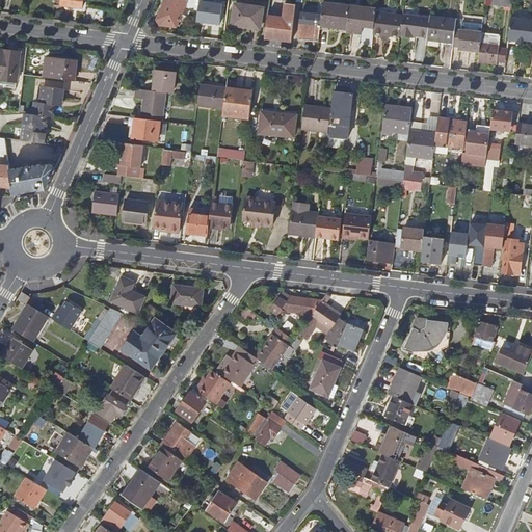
[(196,21),(200,0),(198,0),(164,0),(157,20),(160,25),(177,27),(182,15),(196,21)]
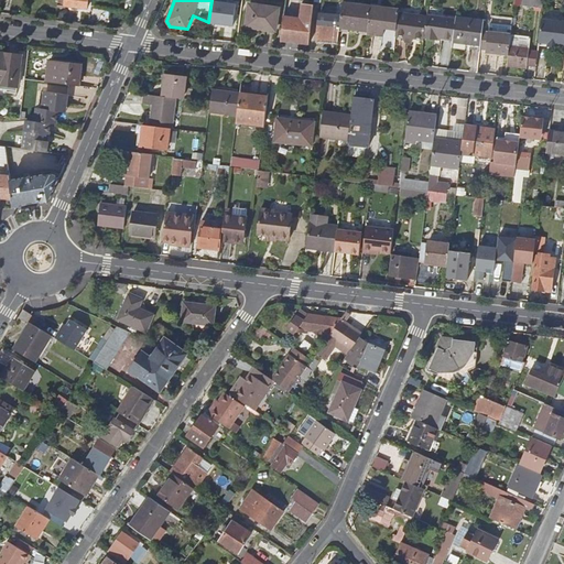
[(230,0),(217,0),(216,14),(229,15),(230,0)]
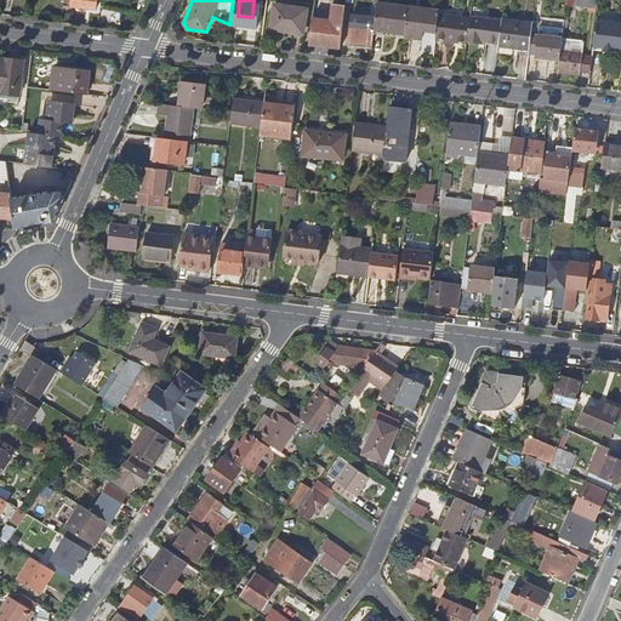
[(377,3),(375,20),(374,32),(405,35),(408,6),(377,3)]
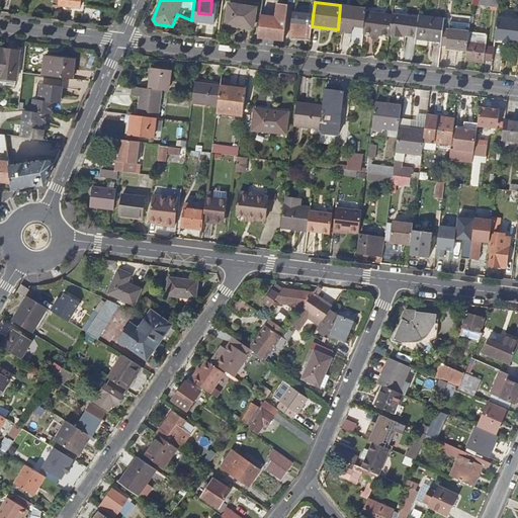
[(288,4),(279,3),(279,8),(278,14),(277,17),(261,15),(258,37),(283,40),(288,4)]
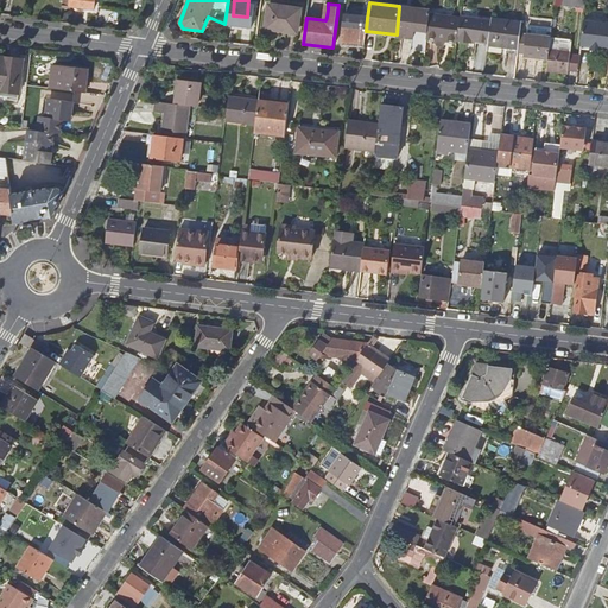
[(266,27),(297,32),(301,8),(268,5),(266,27)]
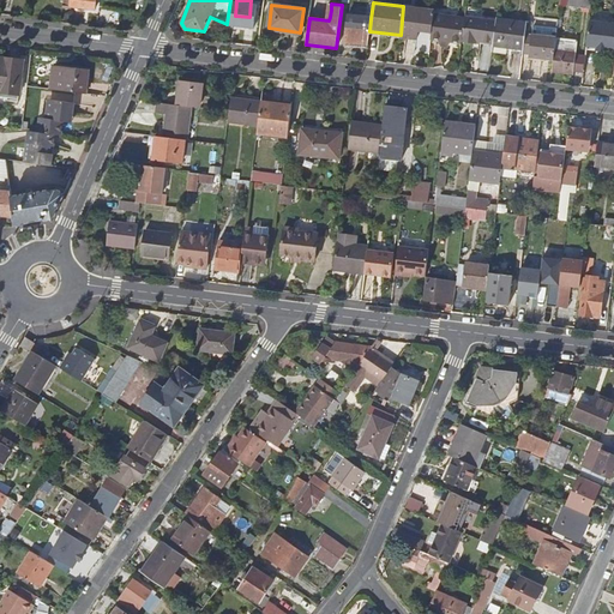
[(403,6),(401,35),(399,37),(417,38),(419,28),(432,29),(434,14),(434,10),(403,6)]
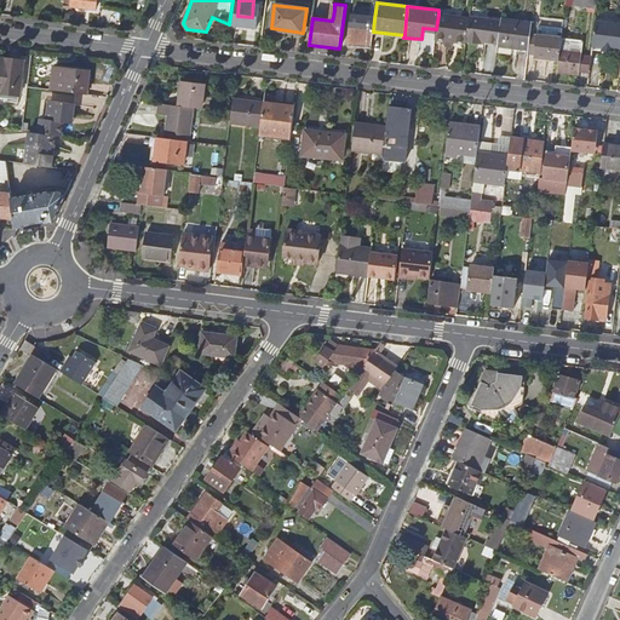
[(466,42),(466,41),(470,18),(438,15),(436,29),(435,39),(466,42)]
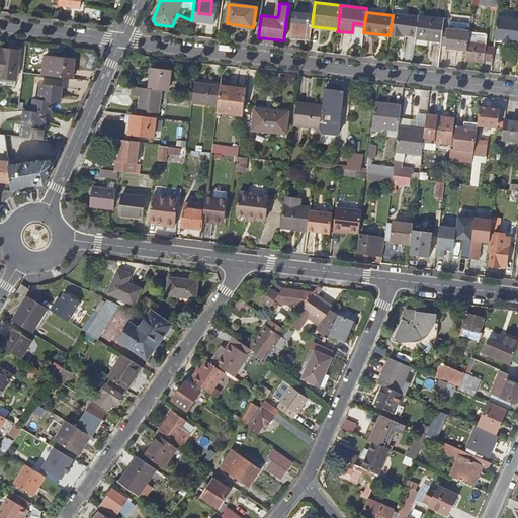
[(393,13),(393,15),(390,34),(401,35),(402,33),(416,35),(418,17),(393,13)]
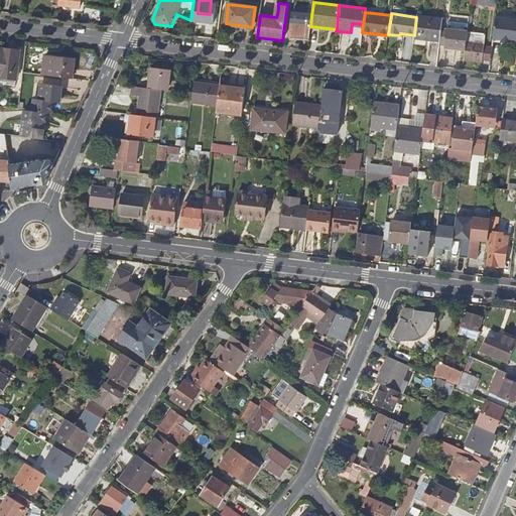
[(311,16),(292,14),(289,35),(309,37),(310,26),(311,16)]
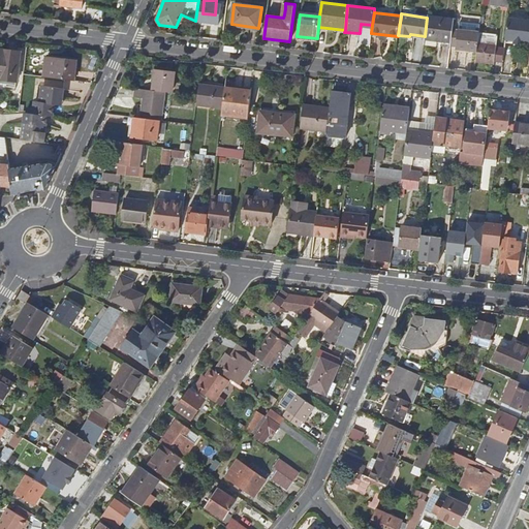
[(428,16),(427,18),(425,36),(425,38),(452,41),(454,19),(428,16)]
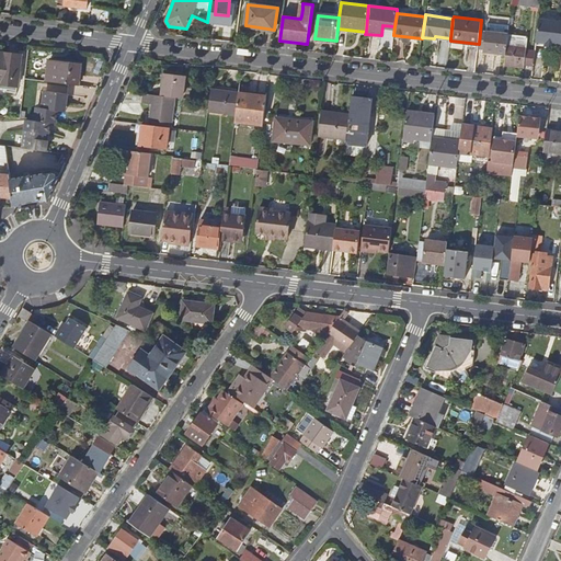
[(560,22),(539,20),(536,42),(560,45),(560,22)]
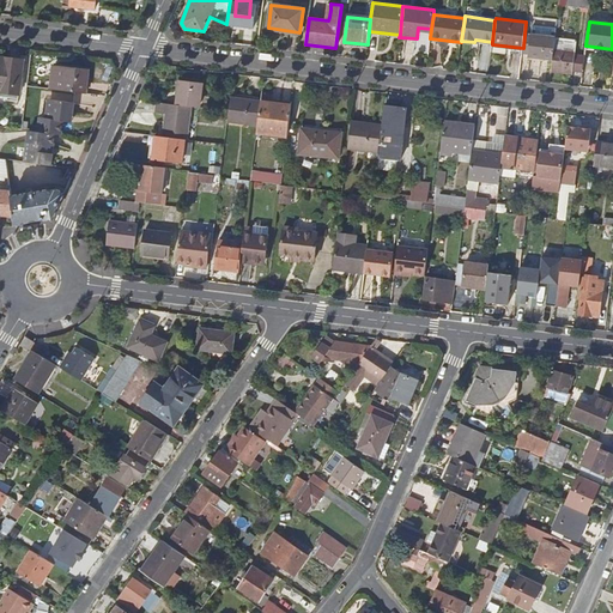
[(553,59),(556,37),(556,36),(532,34),(528,56),(553,59)]
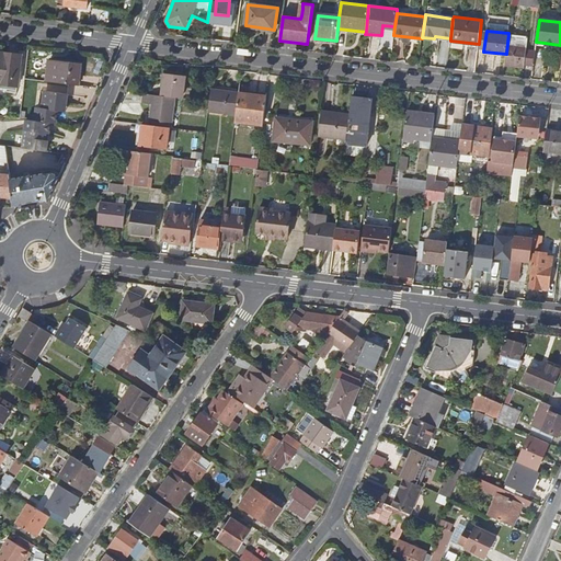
[(506,54),(504,65),(524,67),(525,64),(526,52),(528,36),(508,34),(506,54)]
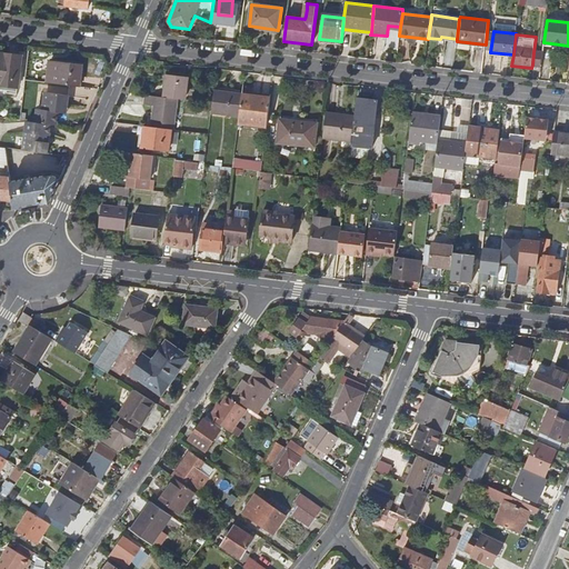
[(0,85),(18,87),(21,56),(0,52),(0,85)]
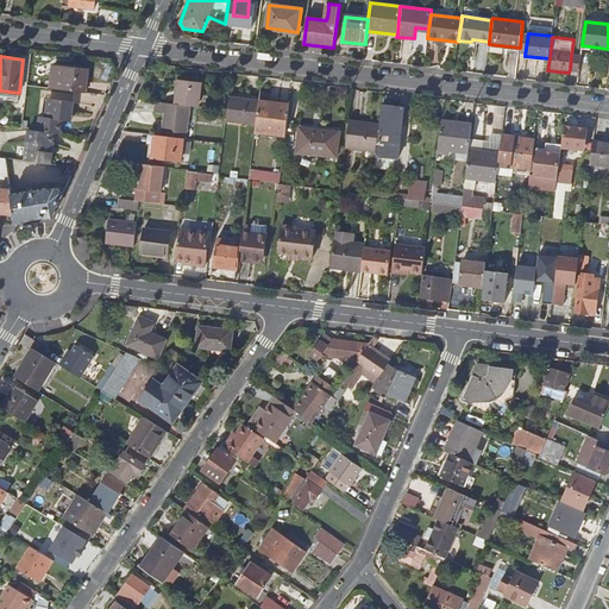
[(581,56),(571,56),(570,69),(578,70),(581,56)]
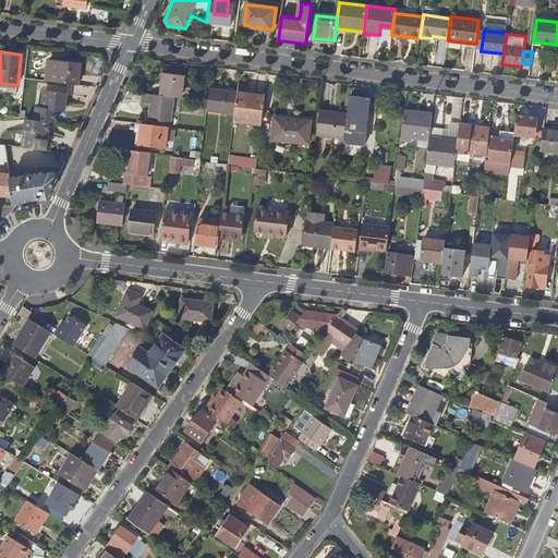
[(81,64),(49,60),(46,81),(77,85),(81,64)]
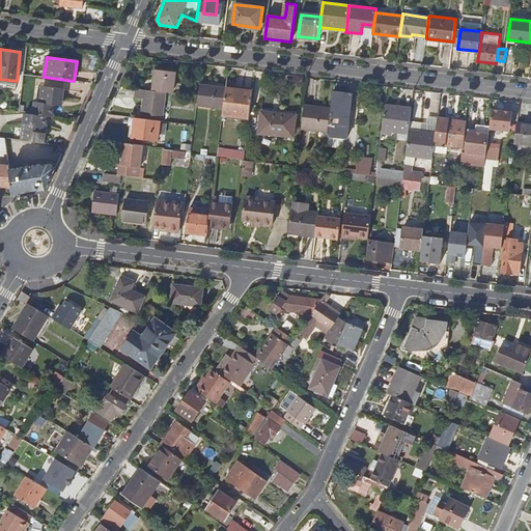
[(151,91),(166,92),(172,93),(174,73),(154,71),(151,91)]
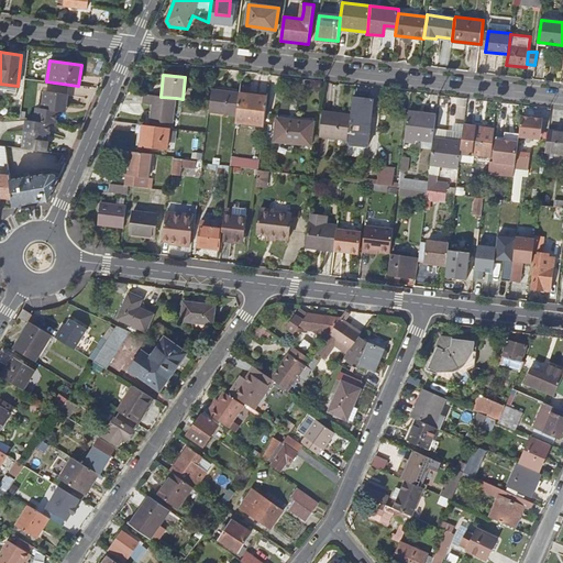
[(240,92),(211,89),(209,112),(236,116),(240,94),(240,92)]
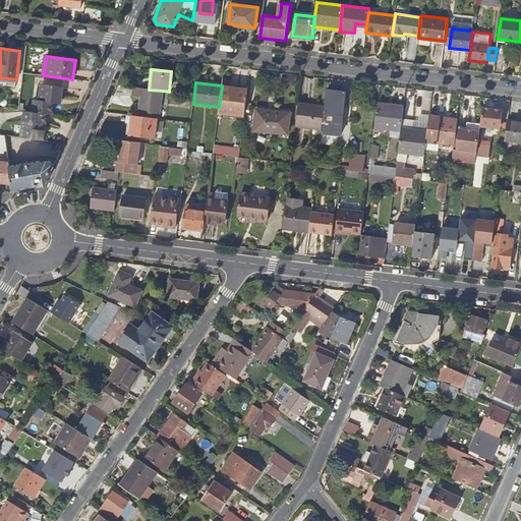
[(34,112),(47,114),(52,115),(54,103),(57,104),(58,98),(61,98),(62,87),(42,84),(40,100),(35,100),(34,112)]
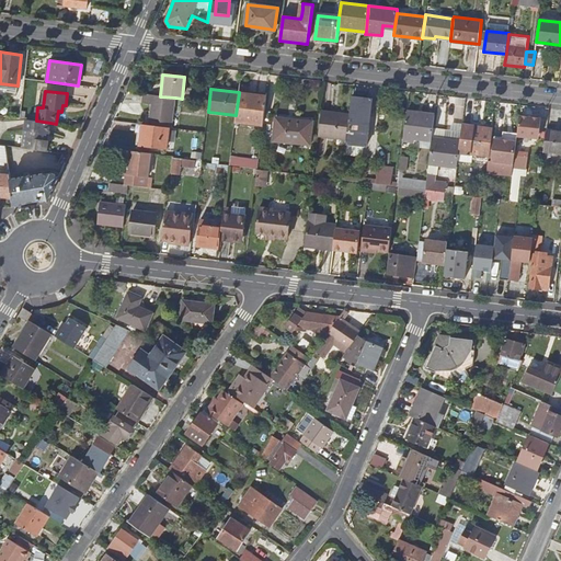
[(263,125),(266,96),(239,93),(236,115),(236,121),(263,125)]
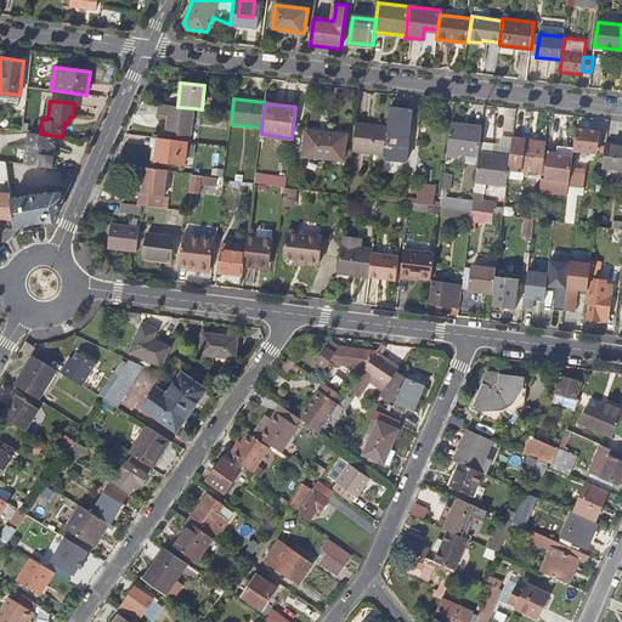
[(158,114),(164,116),(168,116),(165,139),(187,141),(190,141),(194,108),(177,107),(165,105),(159,105),(158,114)]
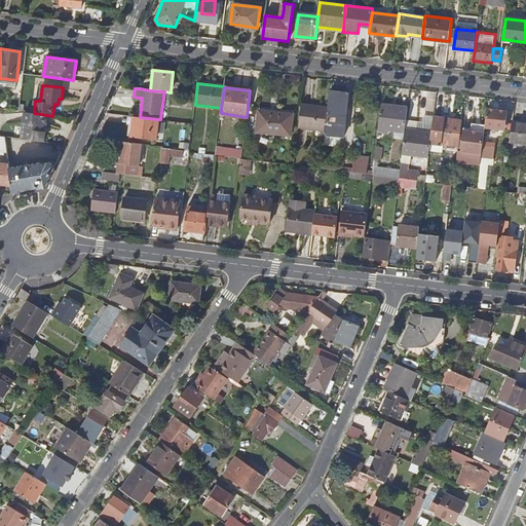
[(340,146),(341,138),(343,138),(348,92),(330,90),(328,108),(325,132),(324,144),(340,146)]
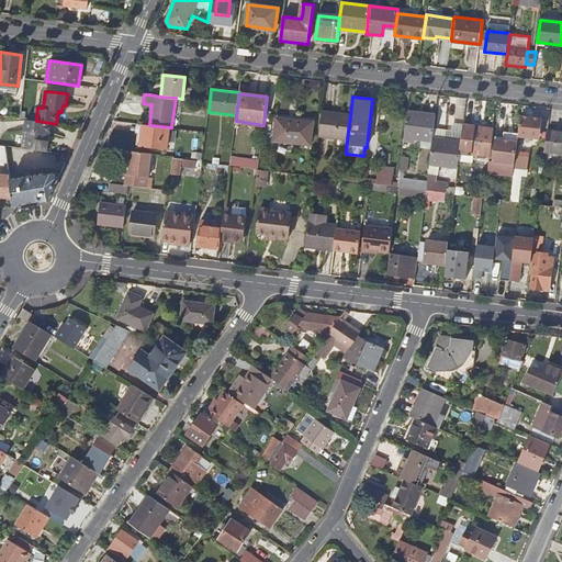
[(419,111),(408,110),(404,139),(415,141),(415,139),(433,142),(434,132),(435,116),(418,115),(419,111)]
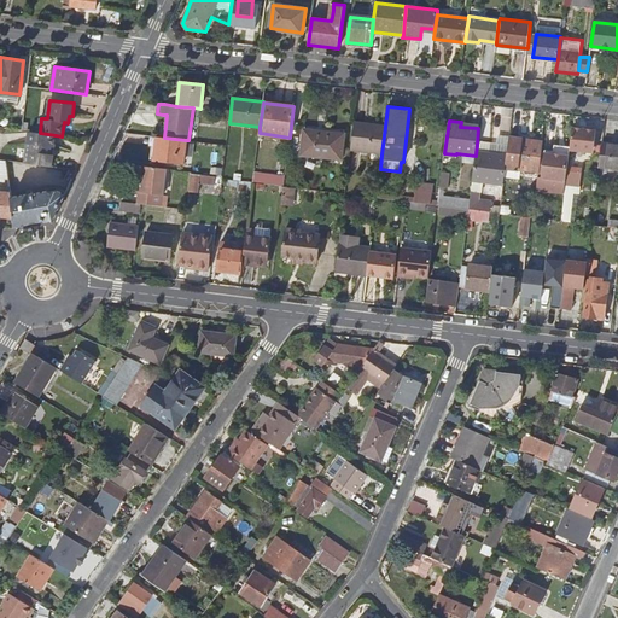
[(382,155),(385,127),(354,123),(350,150),(382,155)]
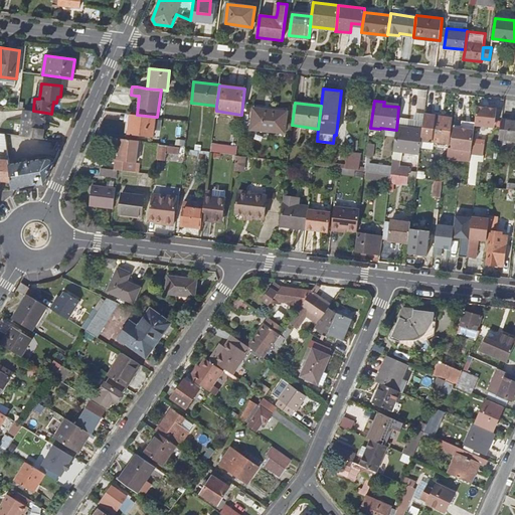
[(477,107),(475,125),(494,128),(496,109),(477,107)]
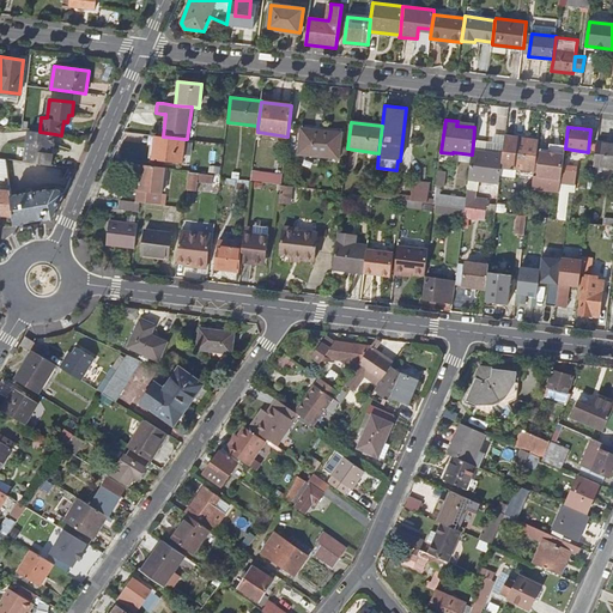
[(55,134),(40,132),(29,131),(25,162),(38,163),(52,164),(55,134)]
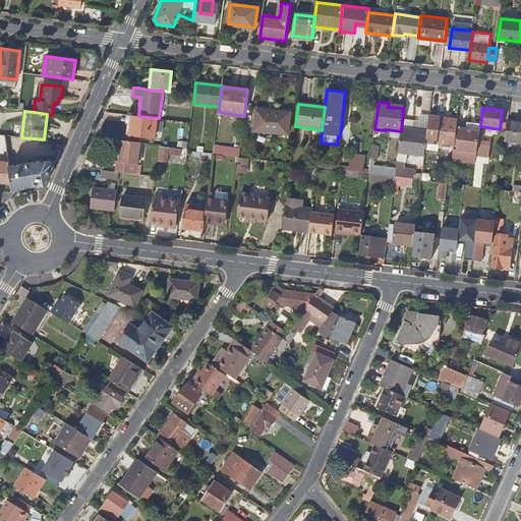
[(253,130),(288,133),(290,112),(273,111),(273,112),(255,111),(253,130)]
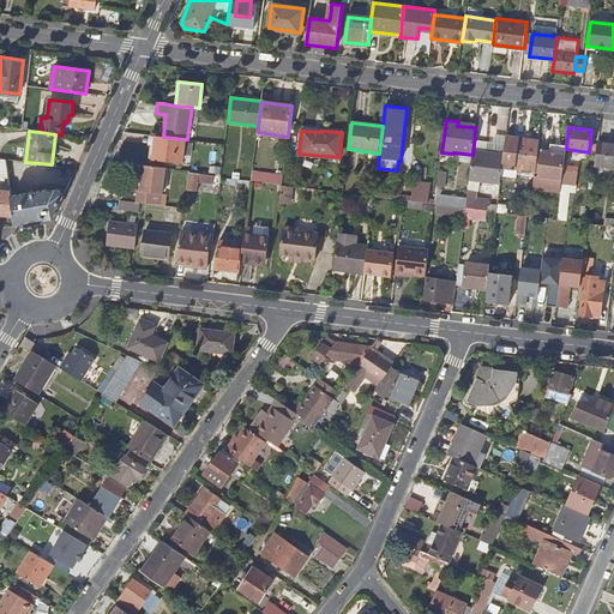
[(185,139),(163,137),(156,136),(154,160),(182,162),(185,139)]
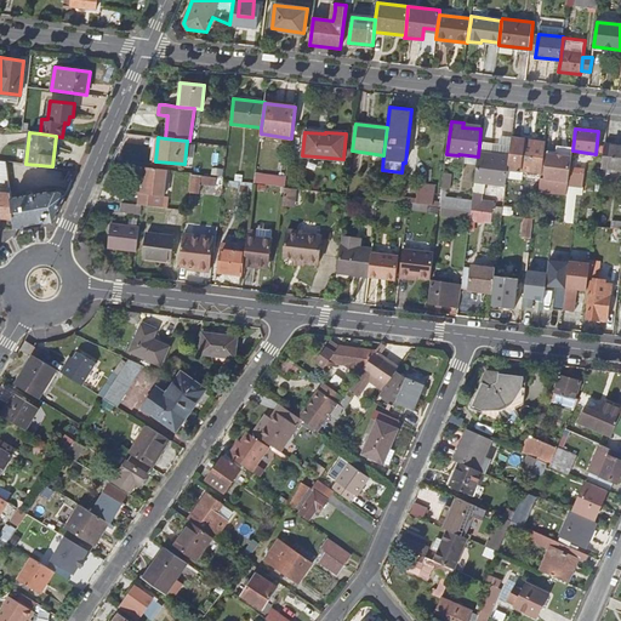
[(510,158),(507,169),(541,172),(545,142),(512,138),(510,158)]
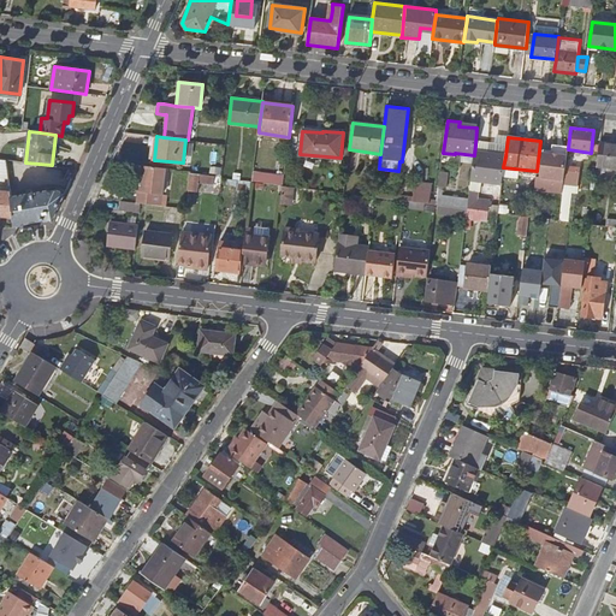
[(615,144),(600,143),(597,166),(615,167),(615,144)]
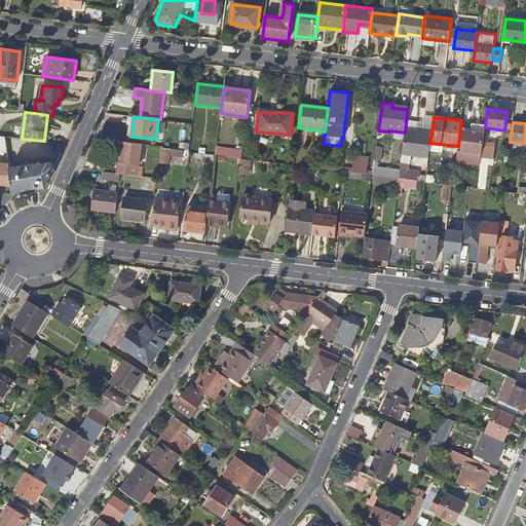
[(431,134),(416,132),(417,125),(406,123),(405,133),(402,153),(428,156),(429,143),(431,134)]
